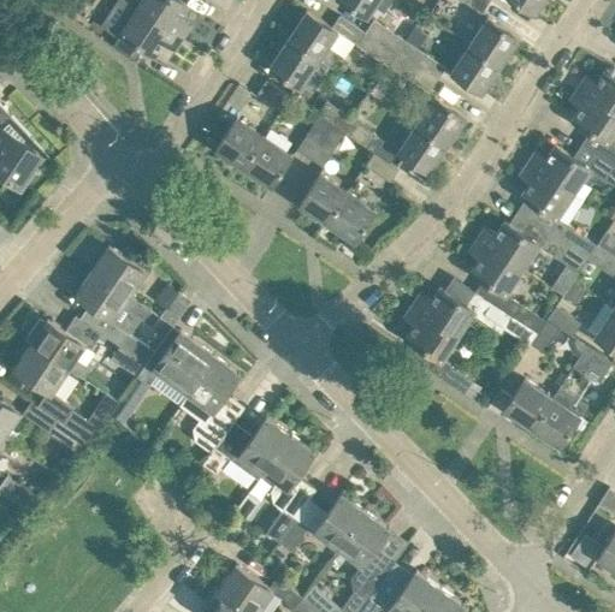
[(51,0),(49,1),(66,12),(75,0),(51,0)]
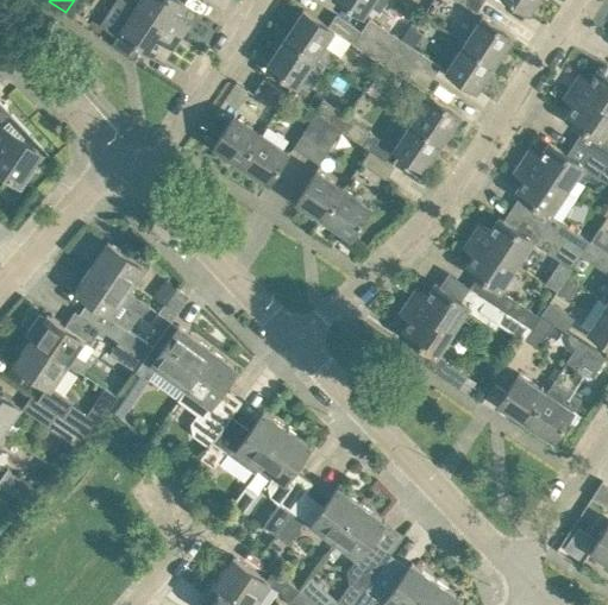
[(132,61),(140,48),(152,56),(161,43),(169,49),(177,36),(131,5),(130,6),(120,0),(116,0),(99,26),(116,38),(110,46),(132,61)]
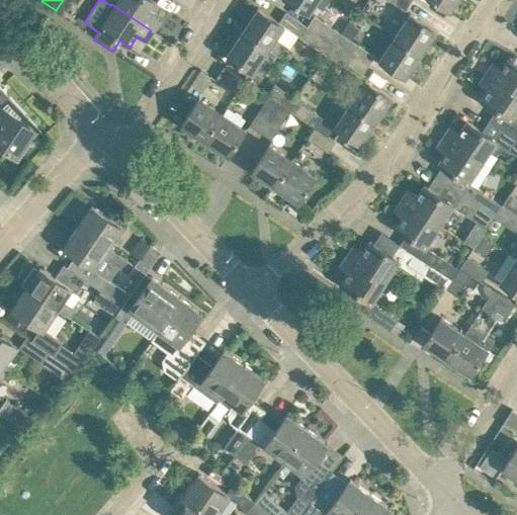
[(113,0),(111,4),(151,30),(157,21),(150,16),(157,5),(149,0),(113,0)]
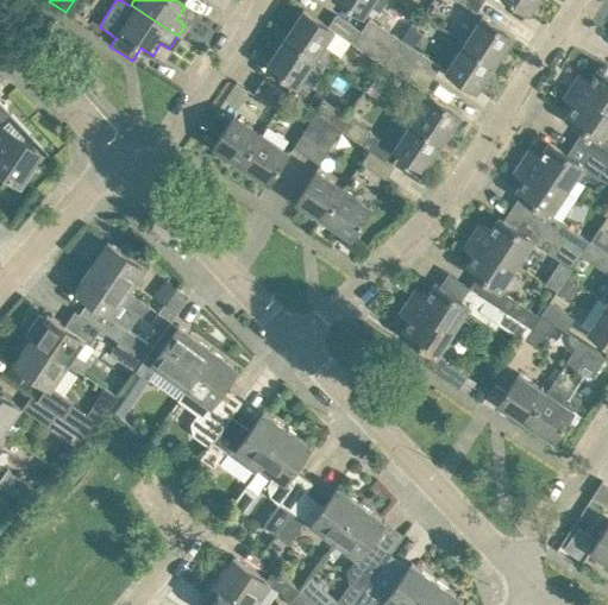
[(374,0),(336,0),(363,18),(374,0)]
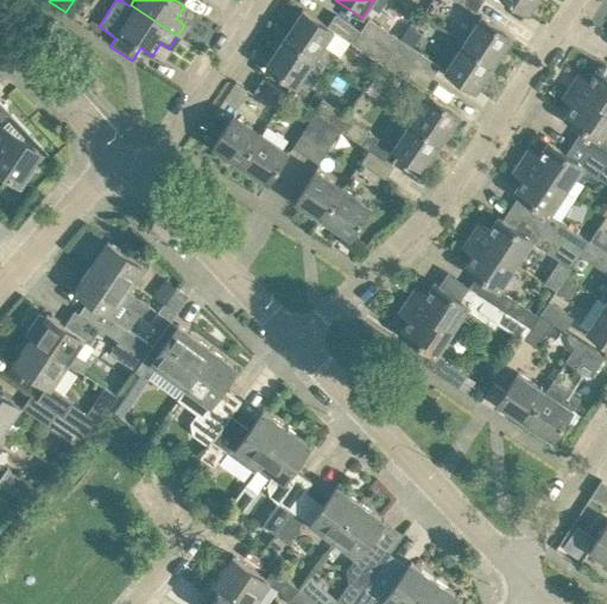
[(416,14),(394,0),(386,0),(381,8),(408,25),(416,14)]
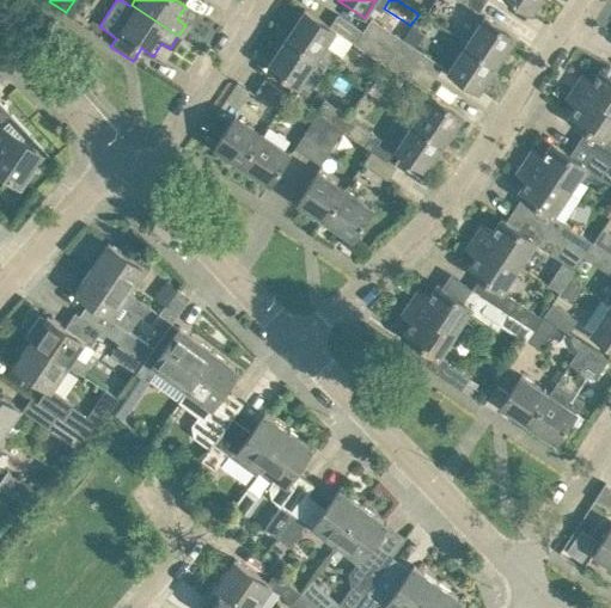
[(457,0),(478,13),(486,1),(483,0),(457,0)]
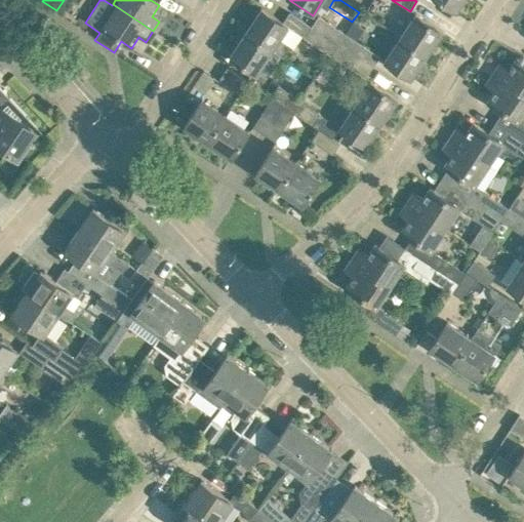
[(436,0),(455,12),(462,0),(436,0)]
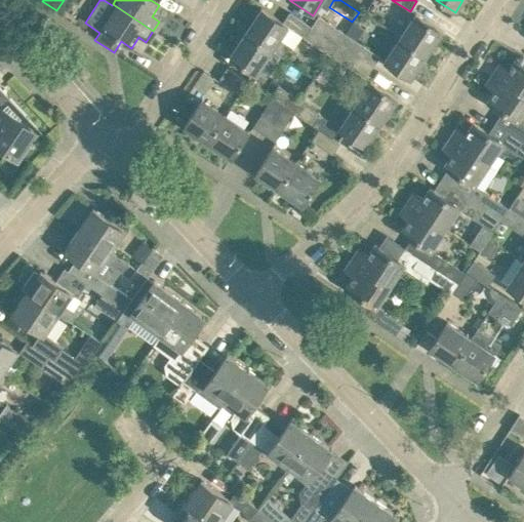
[(282,25),(260,10),(244,34),(271,51),(280,57),(283,59),(290,48),(295,51),(304,39),(310,29),(288,14),(282,25)]
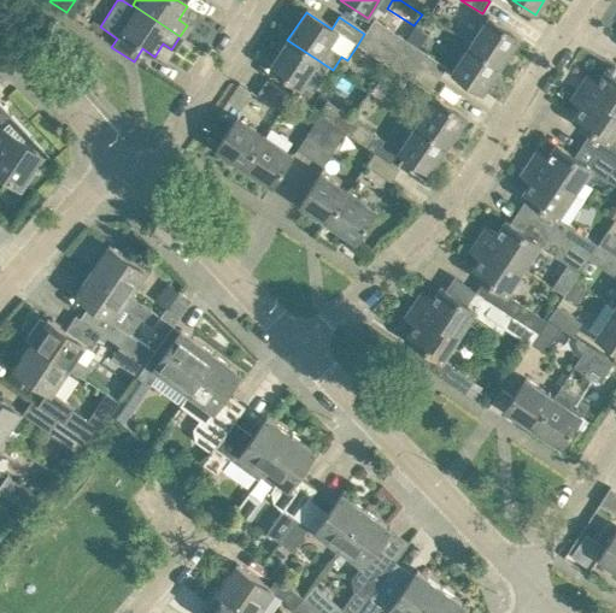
[(487,17),(469,45),(500,66),(518,39),(487,17)]
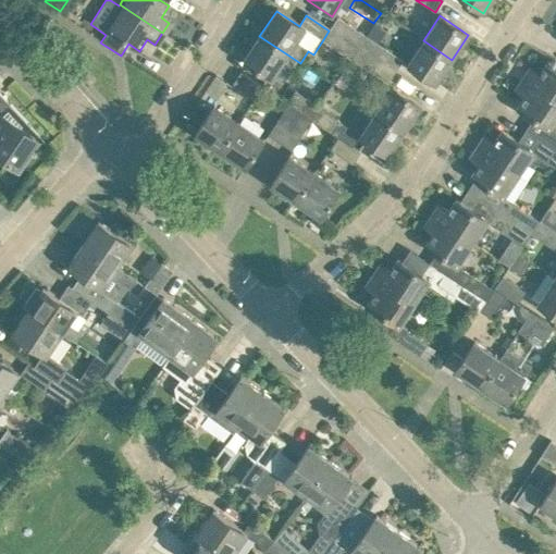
[(361,51),(369,40),(337,19),(329,31),(361,51)]
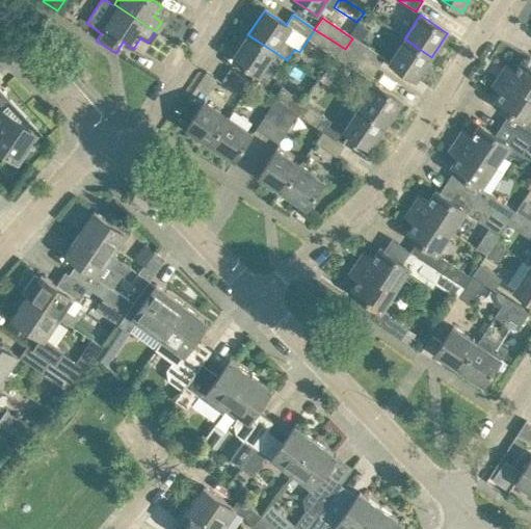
[(314,29),(308,40),(338,60),(339,60),(345,49),(314,29)]
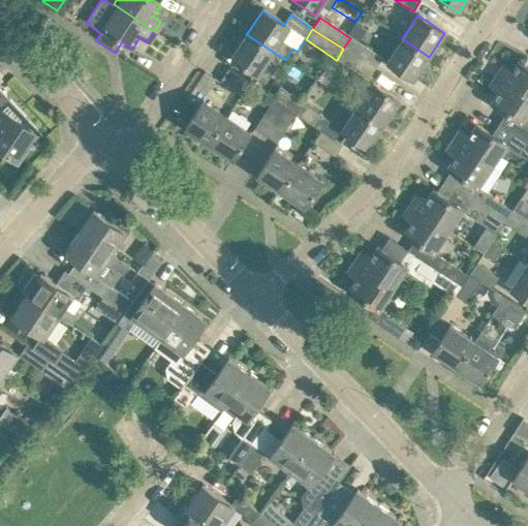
[(273,52),(246,34),(230,58),(267,82),(282,58),(273,52)]
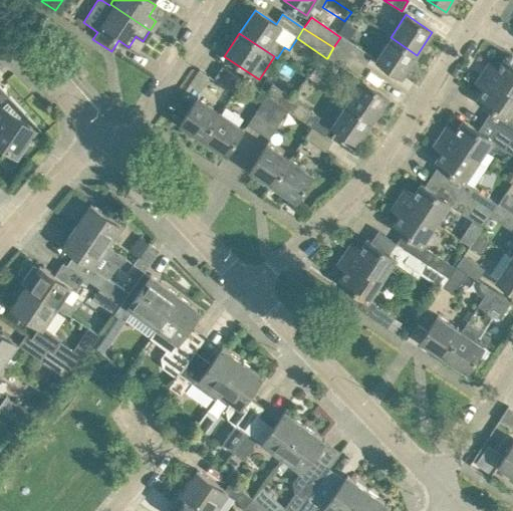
[(370,57),(340,37),(333,47),(364,67),(370,57)]
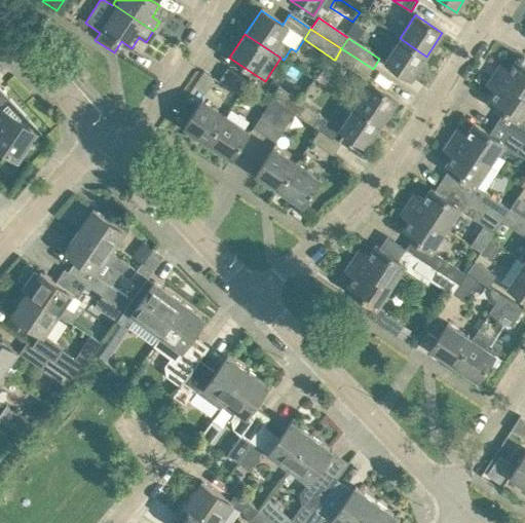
[(410,79),(426,57),(400,38),(384,62),(410,79)]
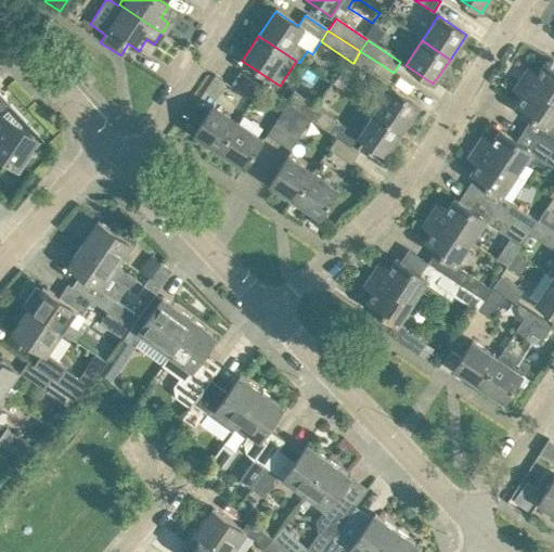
[(360,51),(353,63),(386,85),(394,73),(360,51)]
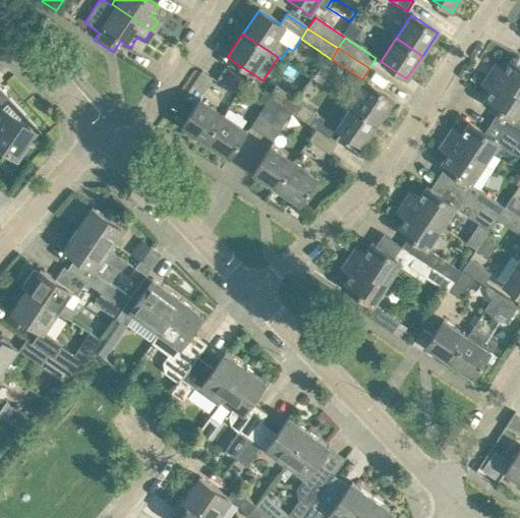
[(519,65),(511,60),(504,71),(497,66),(490,76),(519,95),(519,65)]
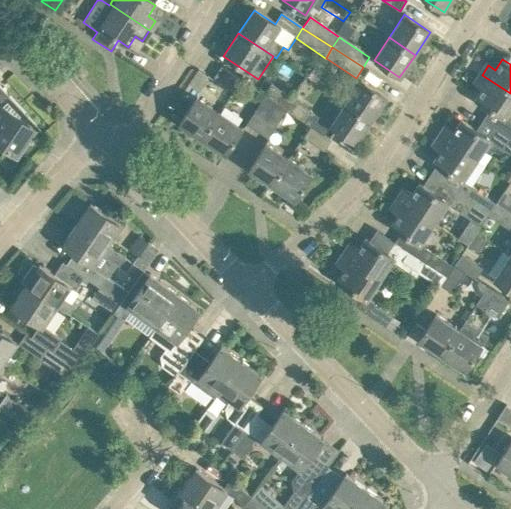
[(213,79),(234,92),(241,81),(220,68),(213,79)]
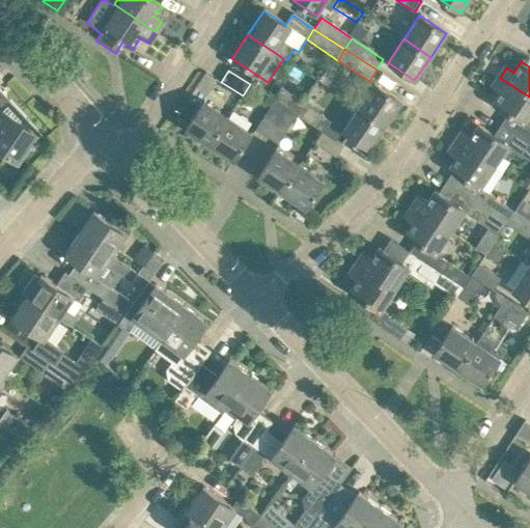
[(509,115),(502,127),(529,145),(529,96),(500,78),(493,87),(500,92),(493,104),(509,115)]
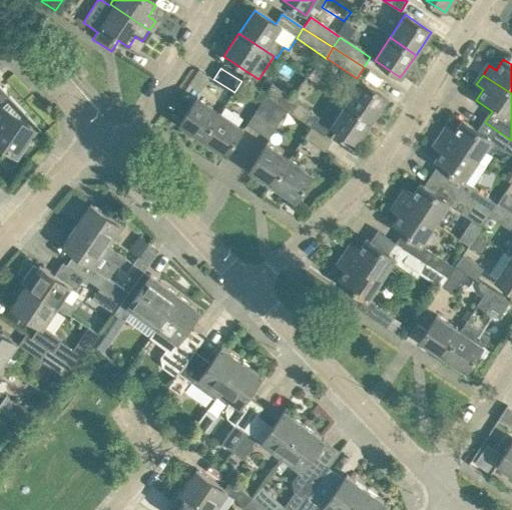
[(361,80),(346,103),(372,121),(387,98),(361,80)]
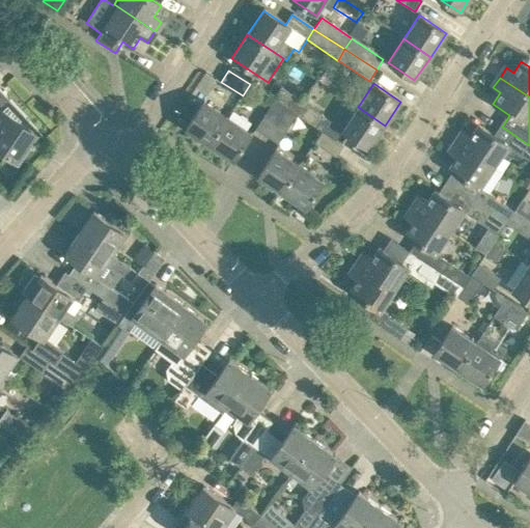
[(270,100),(275,103),(285,110),(290,113),(299,102),(278,88),(270,100)]
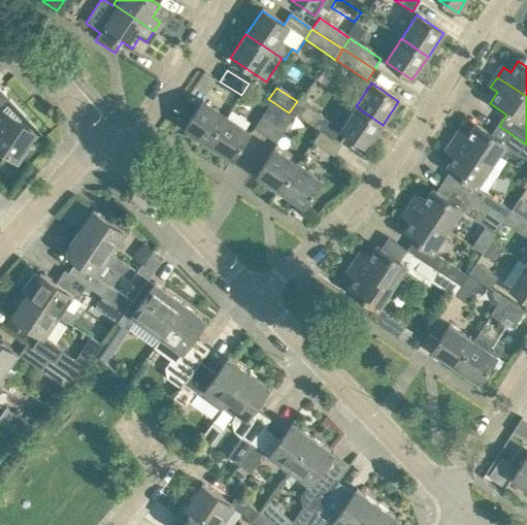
[(0,150),(17,161),(35,133),(26,127),(29,122),(0,91),(0,150)]
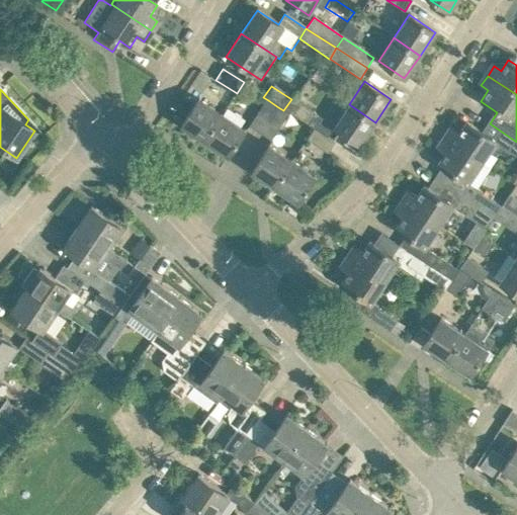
[(291,99),(283,110),(289,114),(307,124),(314,114),(291,99)]
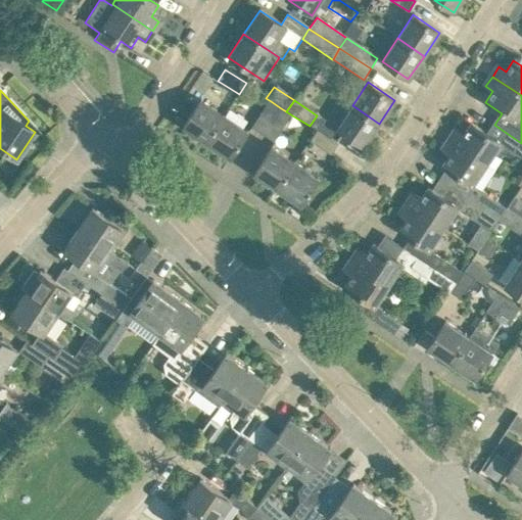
[(183,128),(210,146),(229,120),(200,101),(183,128)]
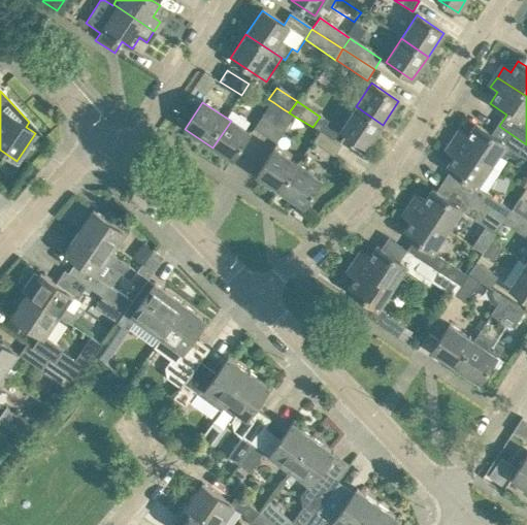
[(256,128),(266,135),(284,109),(273,102),(256,128)]
